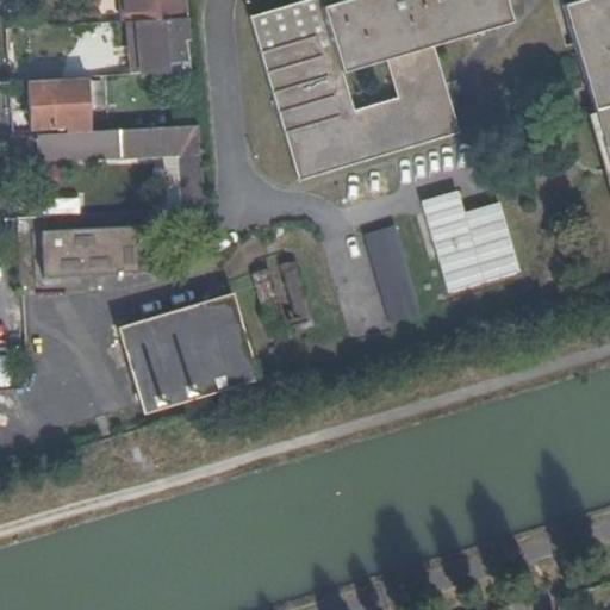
[(187,19),(185,0),(124,0),(126,18),(153,17),(154,20),(187,19)]
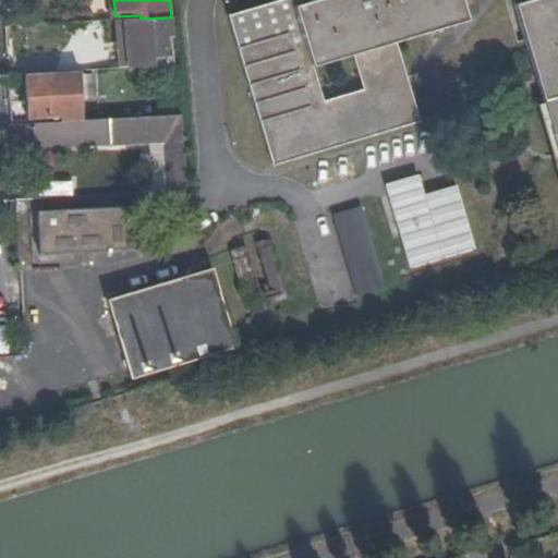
[(280,0),(227,16),(271,165),(416,122),(391,41),(463,19),(457,0),(280,0)]
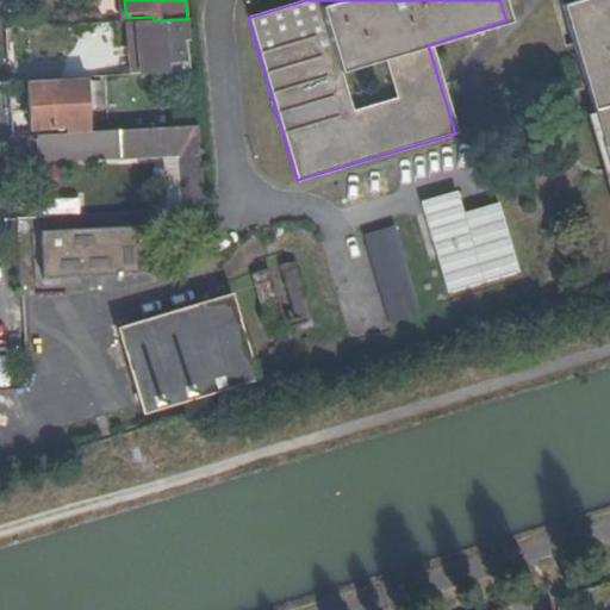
[(609,0),(577,0),(560,5),(609,170),(609,0)]
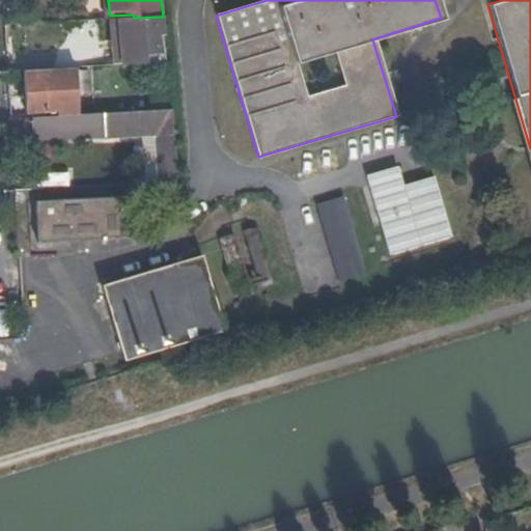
[(165,33),(163,17),(134,18),(119,18),(122,47),(113,48),(115,65),(147,64),(146,53),(159,52),(158,33),(165,33)]
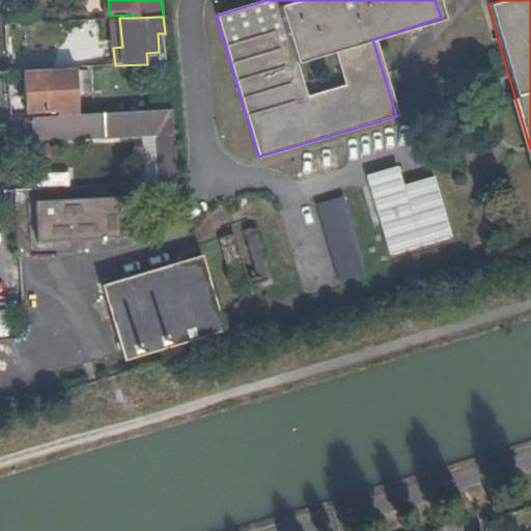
[(122,47),(119,18),(111,19),(113,48),(122,47)]
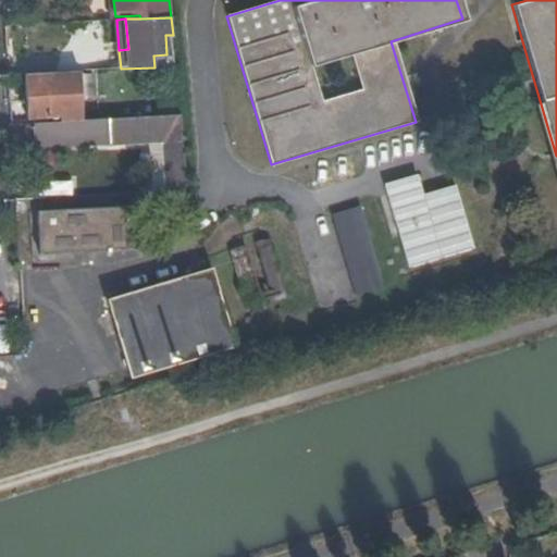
[(84,120),(82,71),(26,74),(28,116),(61,115),(61,121),(84,120)]
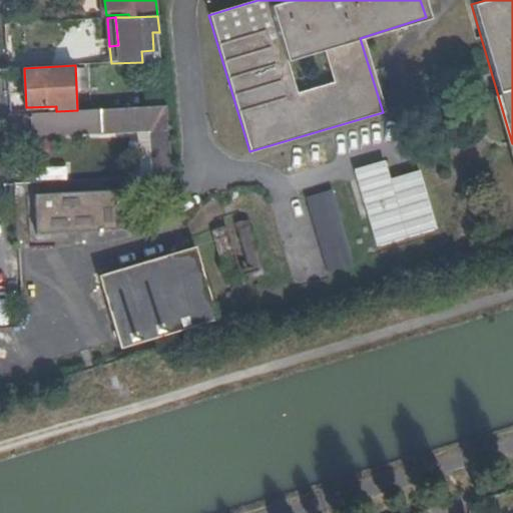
[(169,150),(165,105),(77,110),(56,111),(32,113),(33,133),(94,134),(103,134),(154,132),(155,150),(169,150)]
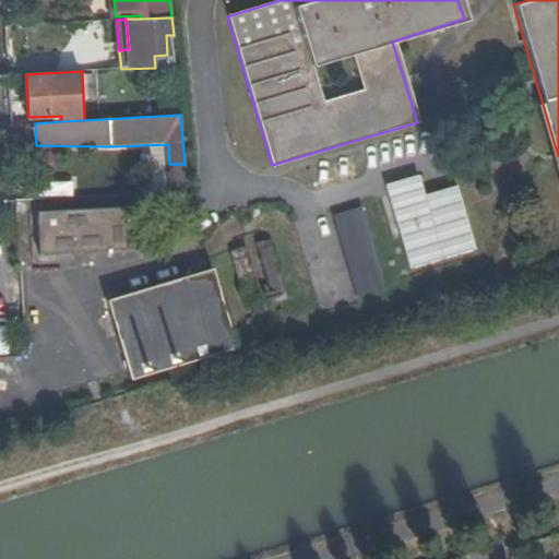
[(188,189),(185,164),(169,164),(171,189),(188,189)]
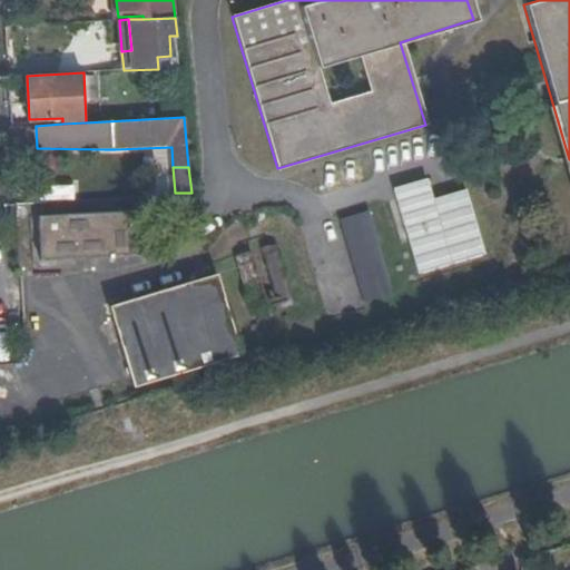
[(392,188),(418,273),(483,253),(464,189),(431,199),(424,178),(392,188)]
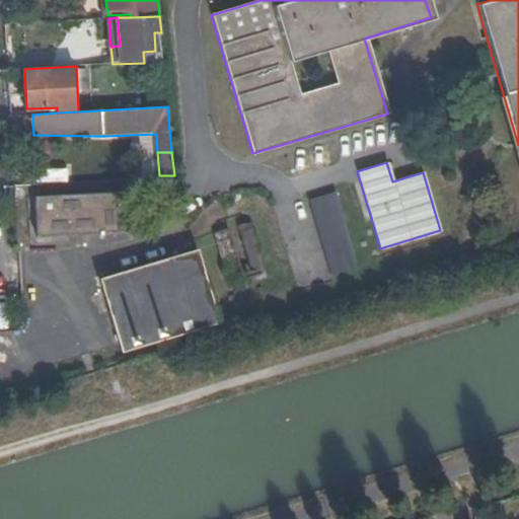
[(128,192),(35,197),(36,237),(129,232),(128,192)]
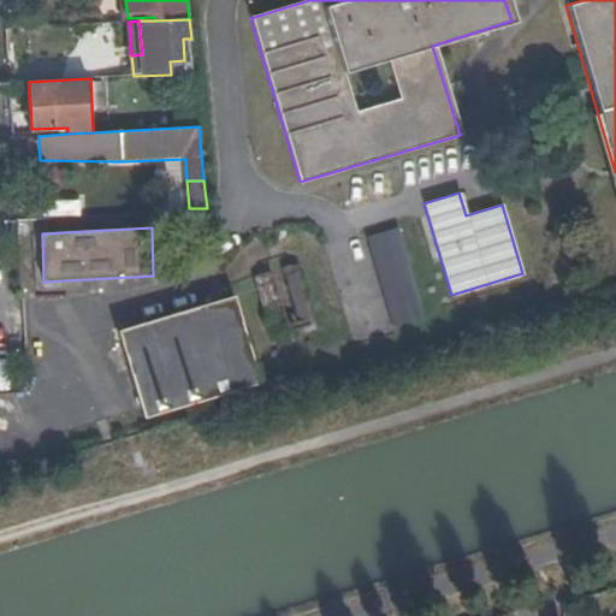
[(394,325),(424,315),(396,227),(366,237),(394,325)]
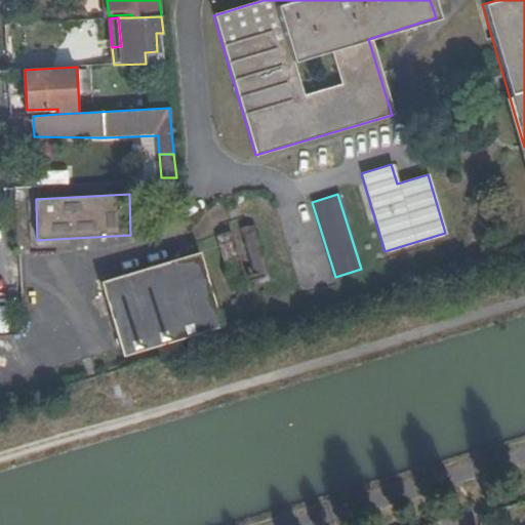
[(250,272),(263,269),(255,228),(243,231),(250,272)]
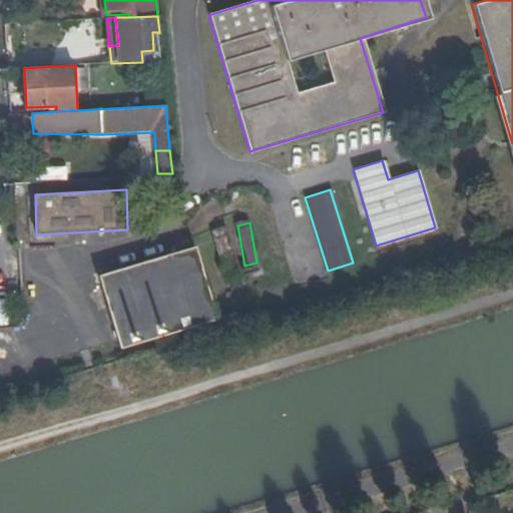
[(182,285),(179,252),(99,276),(120,348),(186,330),(182,285)]
